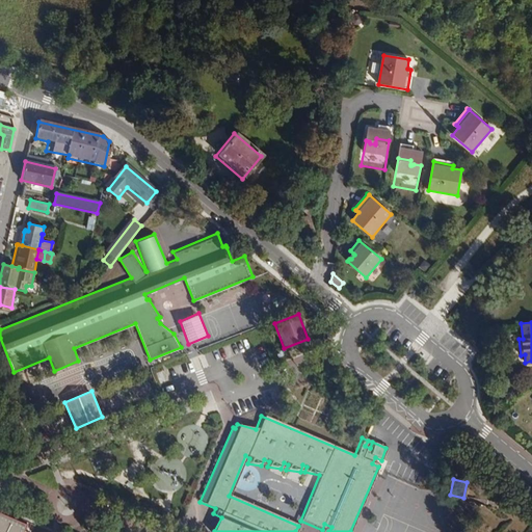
[(0,531),(31,531),(34,527),(0,512),(0,531)]
